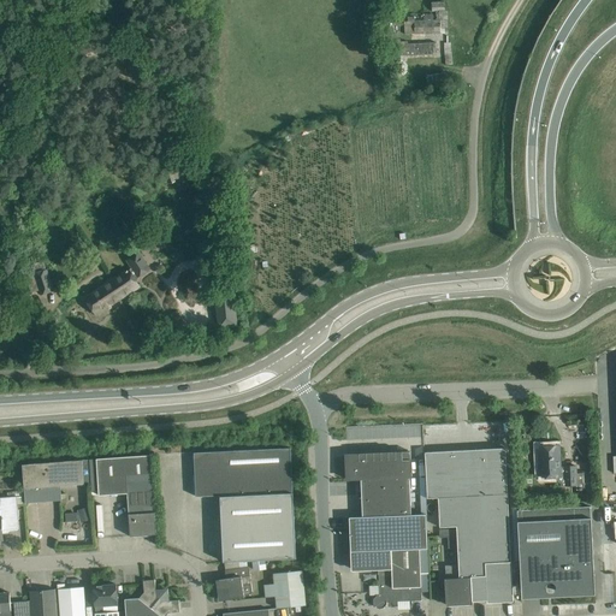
[(406,35),(448,34),(448,11),(445,11),(445,1),(432,3),(432,12),(436,12),(437,19),(433,19),(433,15),(424,15),(424,21),(414,21),(414,17),(407,17),(408,22),(404,22),(406,35)]
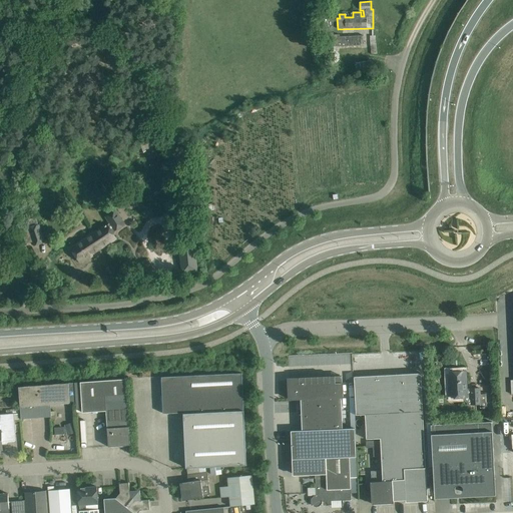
[(340,34),(332,35),(333,46),(340,46),(361,45),(361,44),(364,43),(364,35),(340,37),(340,34)]
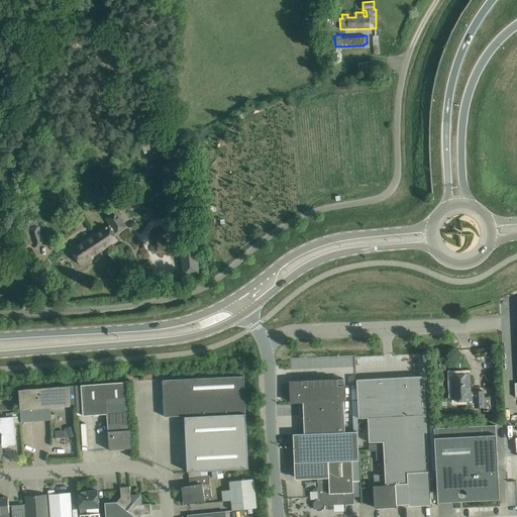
[(374,66),(373,61),(357,64),(360,76),(376,73),(375,71),(383,69),(382,64),(374,66)]
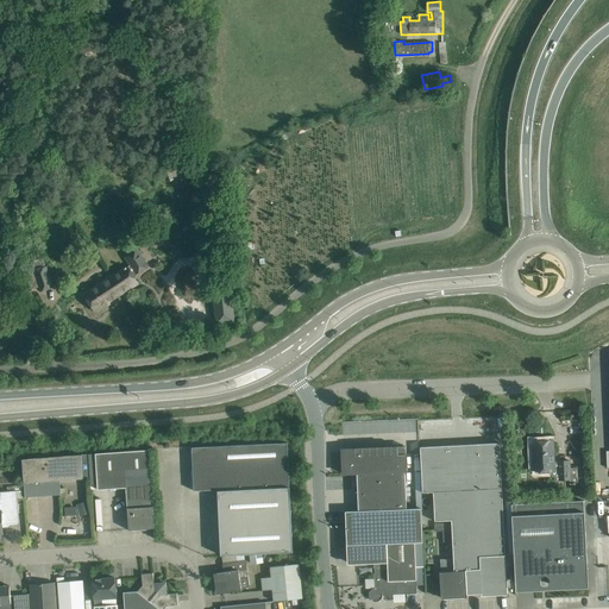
[(167,182),(175,179),(175,177),(183,174),(175,157),(168,159),(171,169),(163,171),(167,182)]
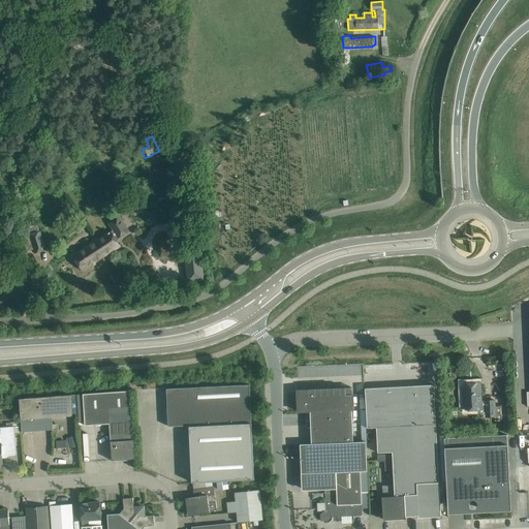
[(190,159),(179,162),(181,169),(192,167),(190,159)]
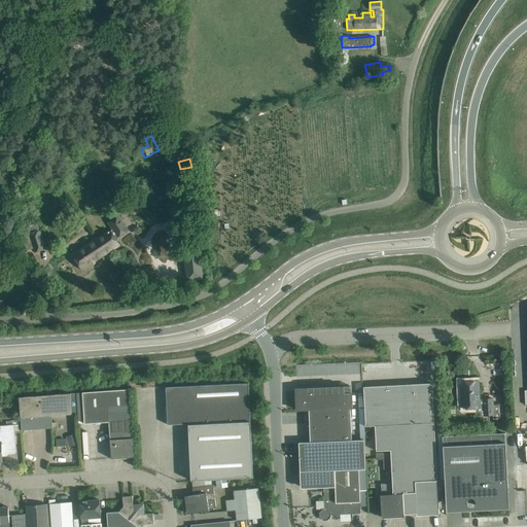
[(110,231),(97,240),(106,254),(119,245),(114,238),(117,236),(118,237),(128,231),(118,216),(109,223),(113,230),(110,231)]
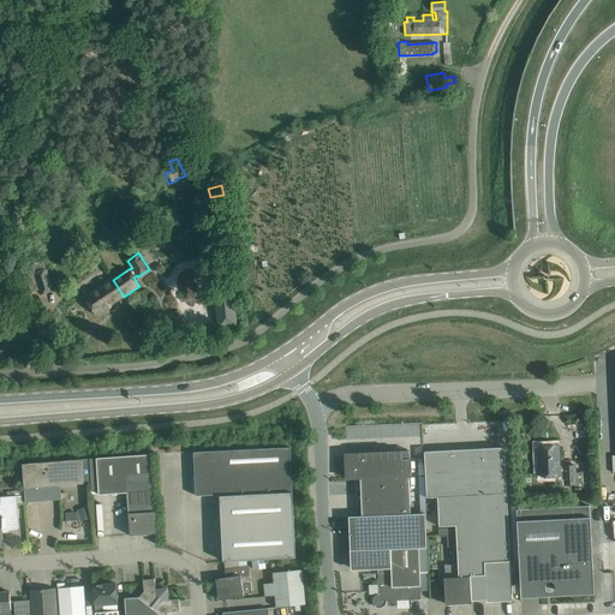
[(31,264),(35,274),(46,270),(43,261),(31,264)]
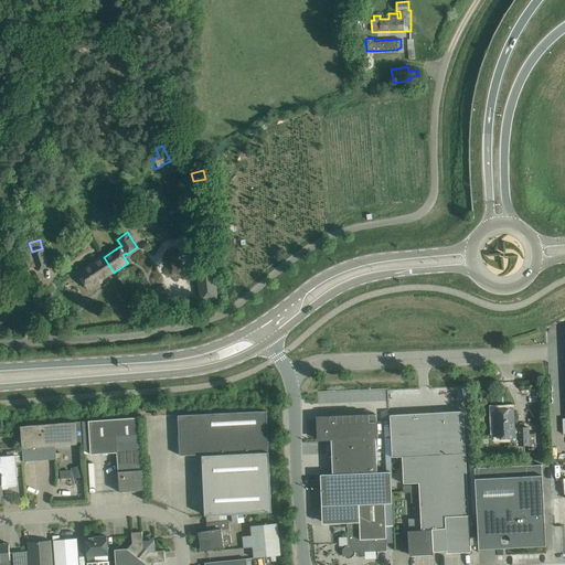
[(42,248),(32,252),(36,266),(38,270),(49,267),(42,248)]
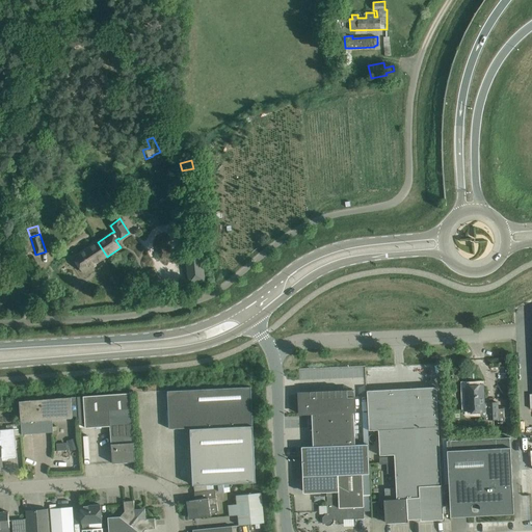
[(32,251),(34,250),(30,237),(22,239),(27,253),(32,251)]
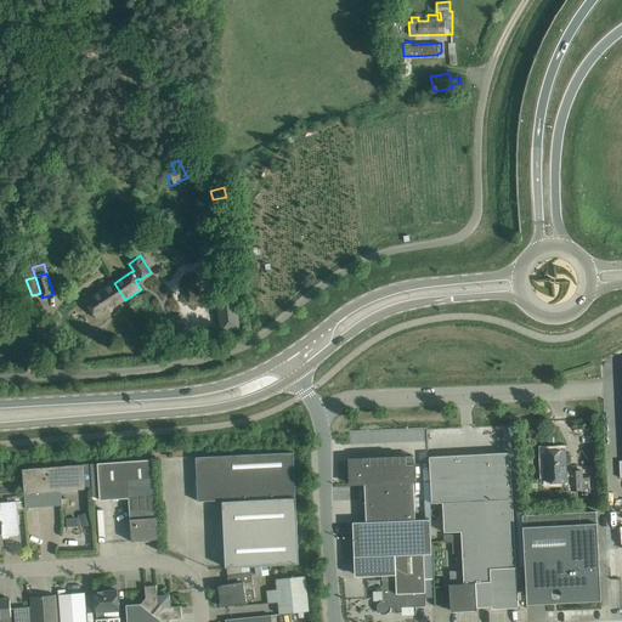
[(114,283),(85,301),(97,318),(125,300),(114,283)]
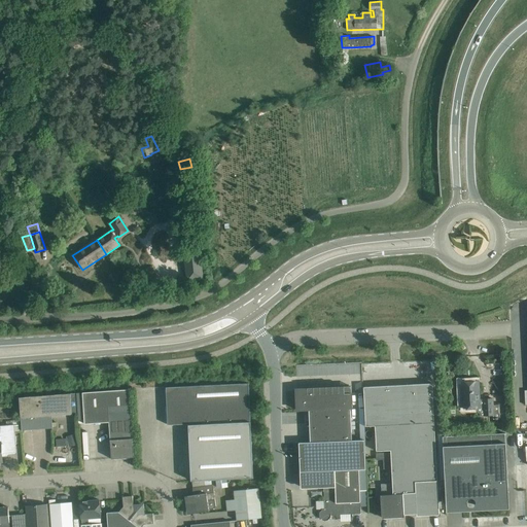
[(200,254),(185,255),(187,280),(203,279),(200,254)]
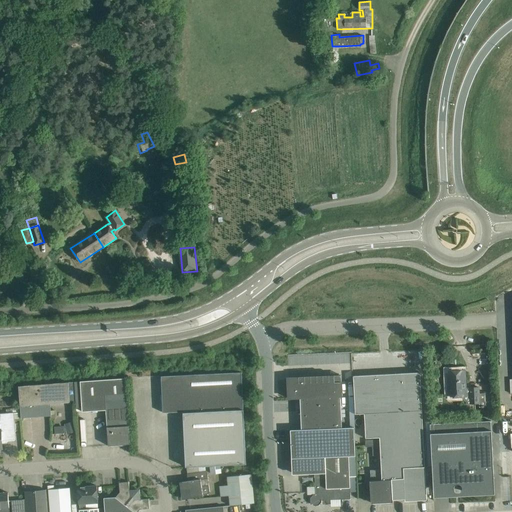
[(461,399),(466,402),(466,404),(479,404),(479,387),(466,388),(465,372),(453,373),(450,376),(450,389),(448,389),(448,398),(454,397),(454,400),(461,399)]
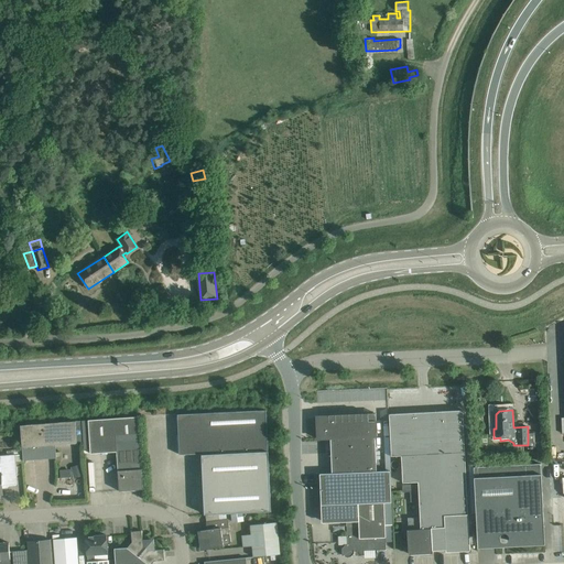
[(180,455),(202,454),(204,514),(271,511),(266,411),(177,414),(180,455)]
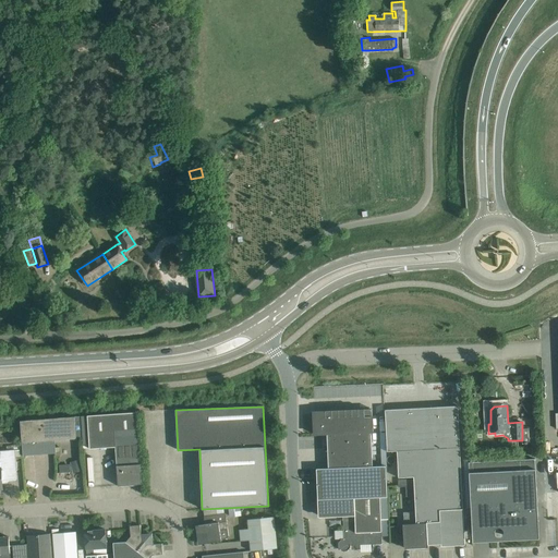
[(457,408),(385,410),(387,451),(397,451),(398,477),(413,477),(415,511),(403,512),(405,548),(428,547),(428,545),(441,544),(441,546),(465,545),(464,534),(460,447),(457,408)]
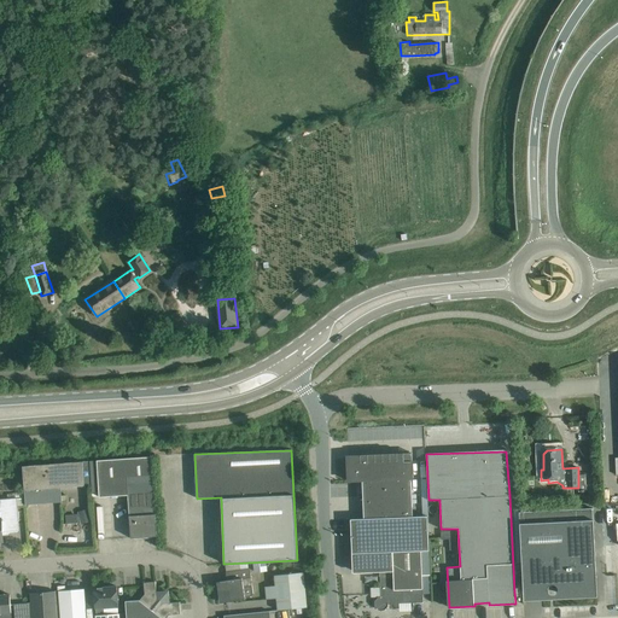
[(363,519),(413,517),(410,461),(401,462),(401,455),(353,458),(348,462),(349,482),(362,481),(363,519)]
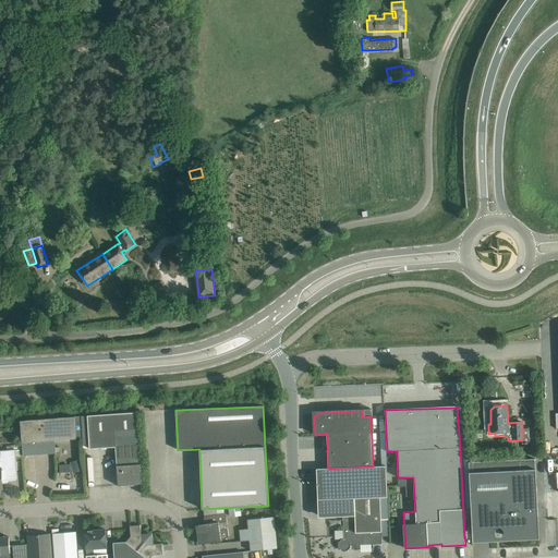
[(87,415),(89,449),(116,448),(118,486),(142,485),(137,412),(87,415)]
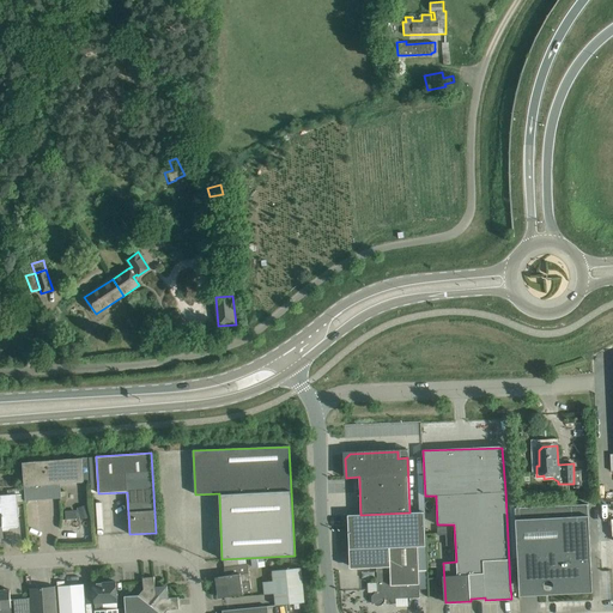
[(24,486),(84,483),(90,481),(87,457),(22,462),(24,486)]
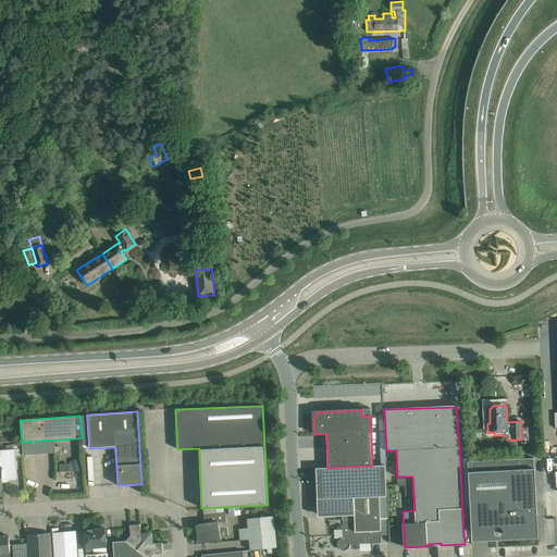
[(17,479),(15,449),(0,449),(0,489),(2,489),(2,480),(17,479)]
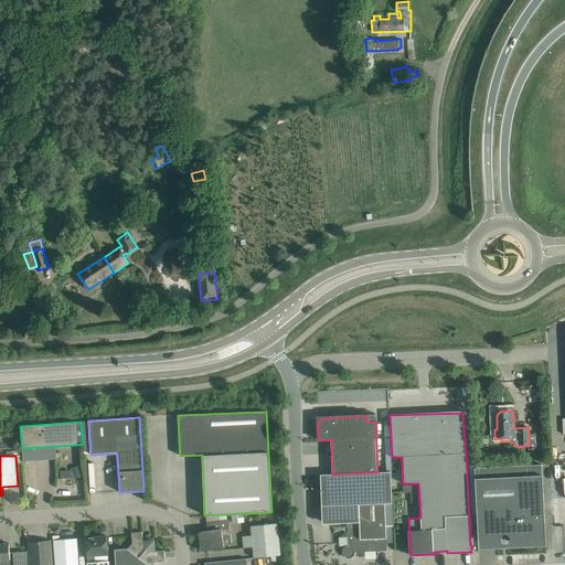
[(541,465),(475,468),(478,532),(493,531),(494,535),(496,536),(528,544),(531,544),(534,542),(537,540),(539,536),(540,534),(539,529),(544,528),(541,465)]
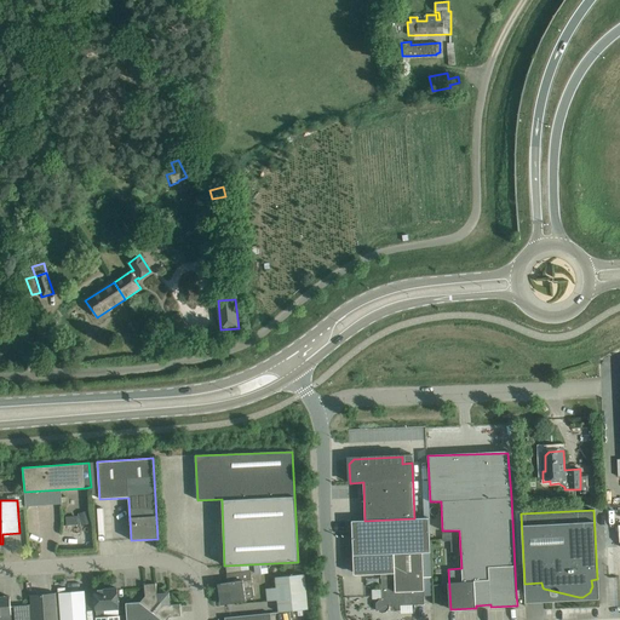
[(67,526),(90,522),(89,512),(65,515),(67,526)]
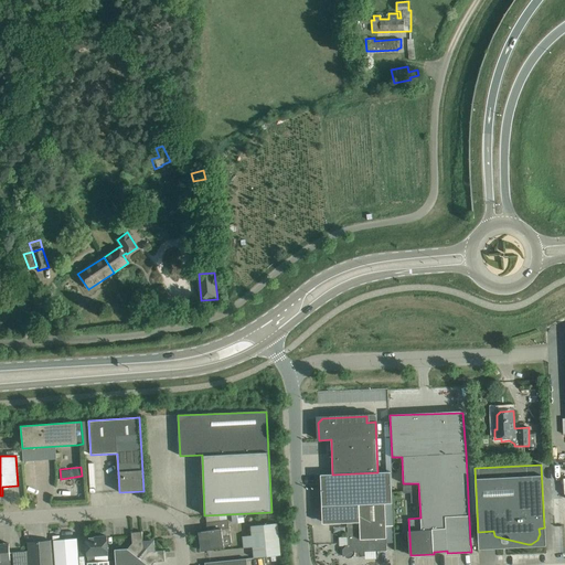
[(392,503),(391,472),(377,472),(332,475),(320,475),(321,507),(326,507),(385,503),(392,503)]
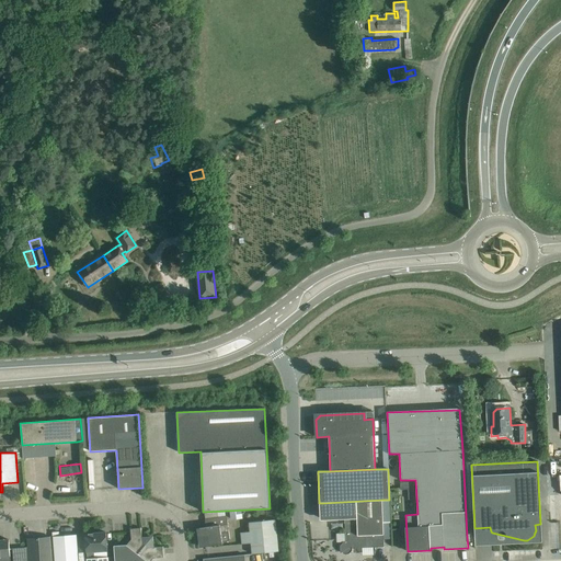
[(376,501),(323,503),(323,521),(348,519),(345,524),(345,542),(343,542),(340,546),(341,551),(344,554),(348,553),(353,550),(352,548),(385,547),(382,500),(376,501)]
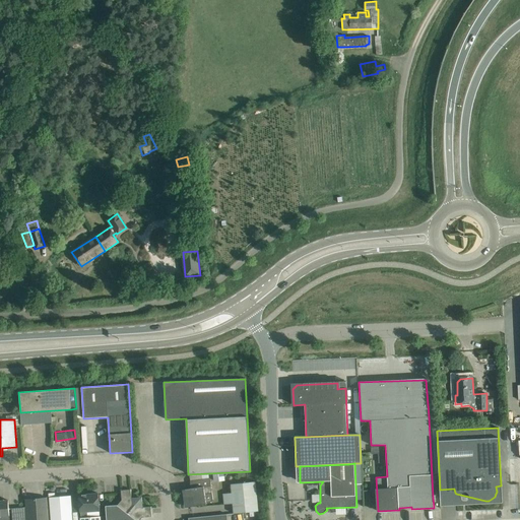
[(213,500),(210,478),(194,481),(195,489),(182,490),(185,508),(205,505),(205,503),(210,502),(213,500)]
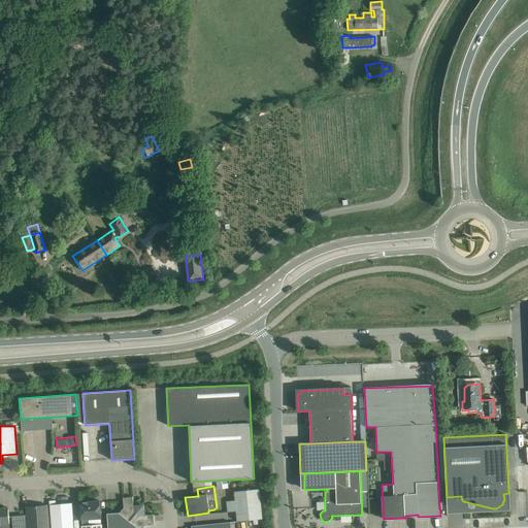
[(227,512),(217,513),(218,524),(231,522),(262,519),(259,489),(234,492),(235,500),(226,501),(227,512)]
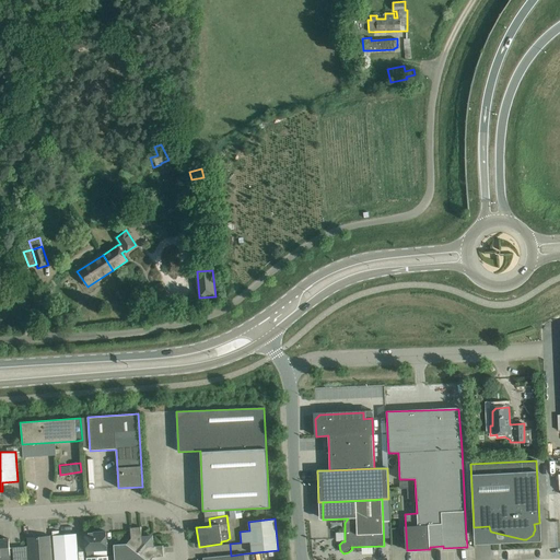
[(150,559),(153,557),(163,557),(163,546),(151,547),(151,541),(153,540),(153,538),(150,535),(148,536),(147,538),(141,538),(141,527),(130,528),(131,538),(126,545),(114,545),(115,557),(94,558),(93,551),(107,550),(106,532),(84,533),(86,551),(88,558),(86,558),(86,559),(78,559),(76,534),(53,535),(54,559),(150,559)]
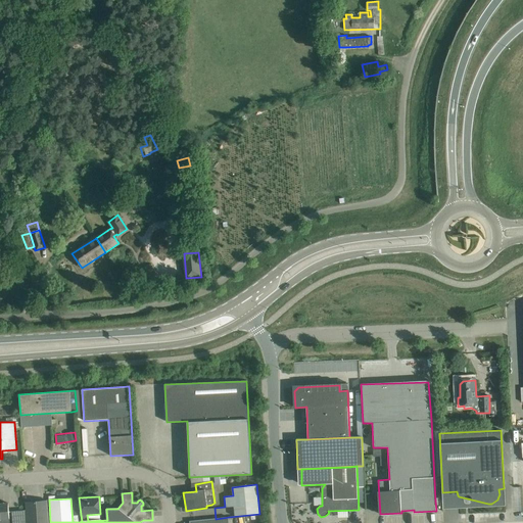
[(11,512),(12,522),(48,522),(47,501),(25,503),(26,511),(11,512)]
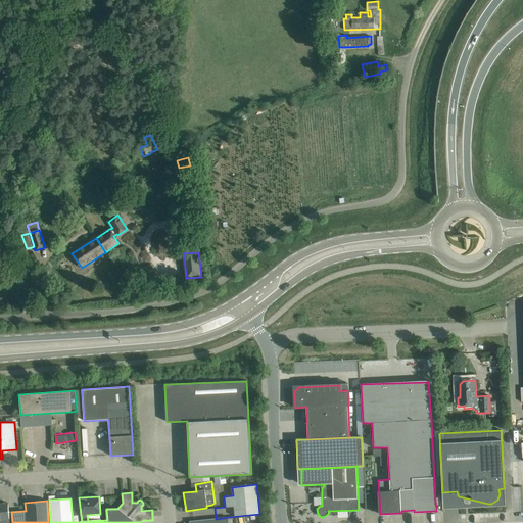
[(0,504),(0,522),(9,522),(8,512),(8,504),(0,504)]
